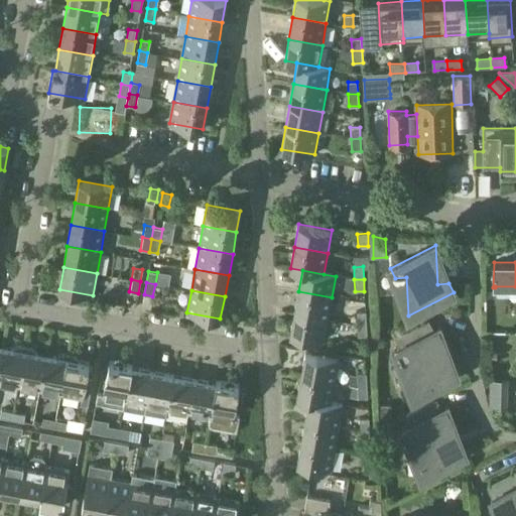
[(328,320),(332,297),(298,291),(294,314),(328,320)]
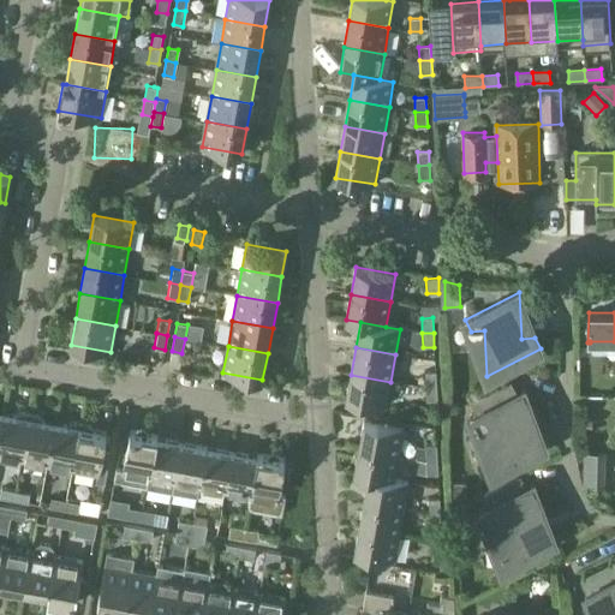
[(425,388),(436,387),(435,372),(424,374),(425,388)]
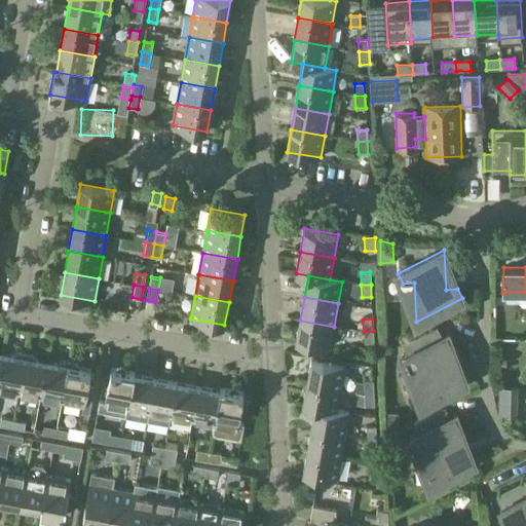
[(330,347),(334,327),(300,321),(296,341),(330,347)]
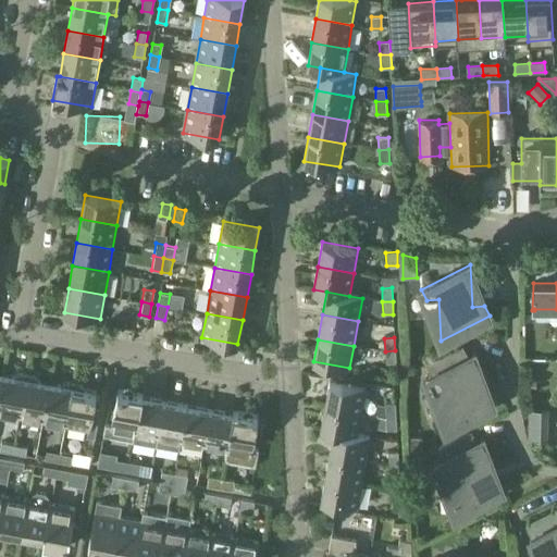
[(432,374),(425,378),(436,398),(444,398),(446,429),(494,404),(489,394),(477,394),(474,353),(469,356),(462,344),(426,362),(432,374)]
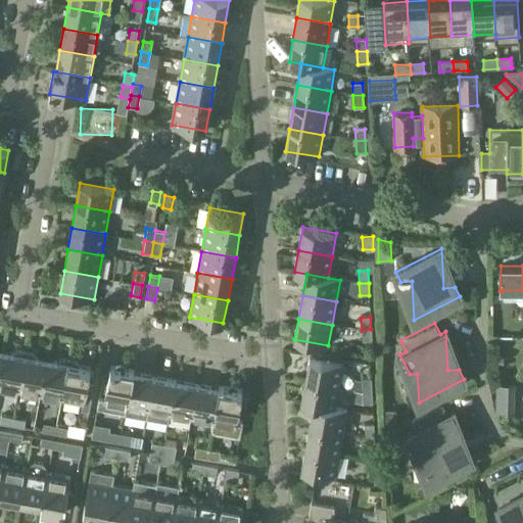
[(371,329),(362,330),(362,342),(372,341),(371,329)]
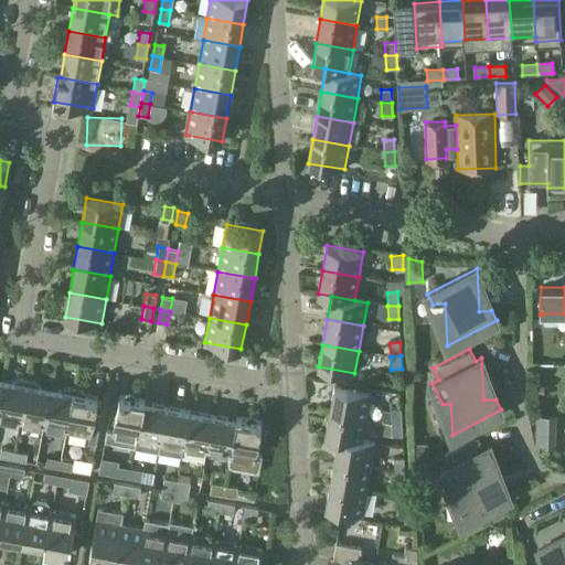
[(0,419),(20,423),(28,379),(27,379),(22,379),(18,380),(14,382),(3,380),(0,400),(0,419)]
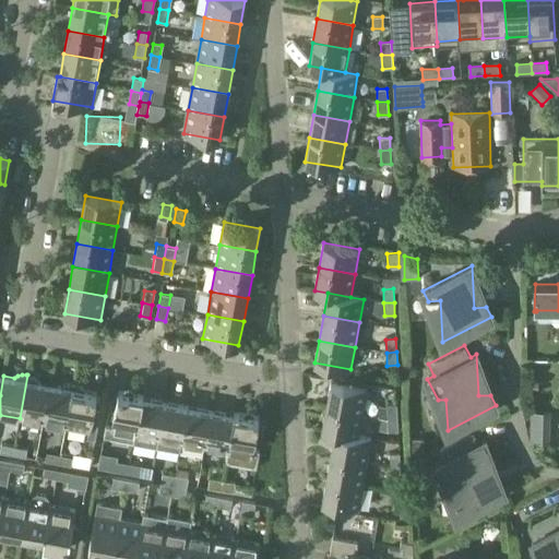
[(43,423),(50,384),(39,382),(37,379),(34,377),(30,376),(27,375),(20,418),(43,423)]
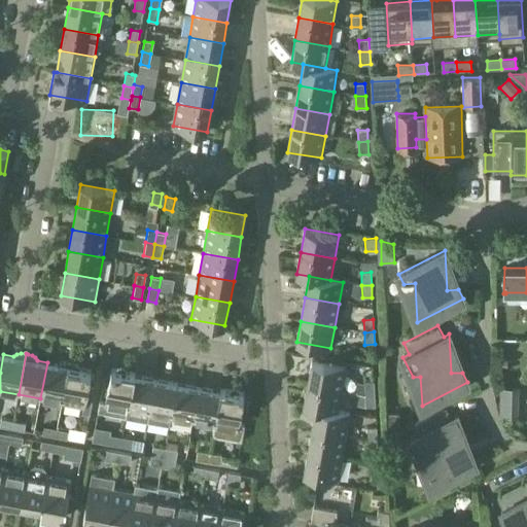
[(308,384),(342,390),(346,366),(312,360),(308,384)]
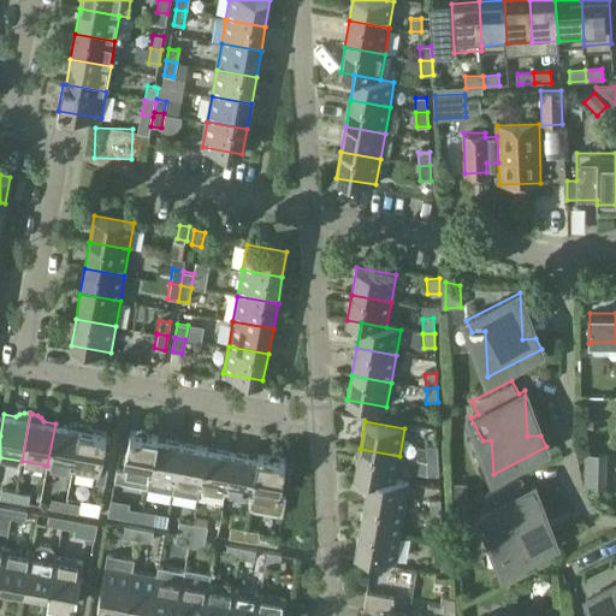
[(73,471),(82,422),(81,422),(76,422),(71,424),(66,426),(55,424),(47,466),(73,471)]
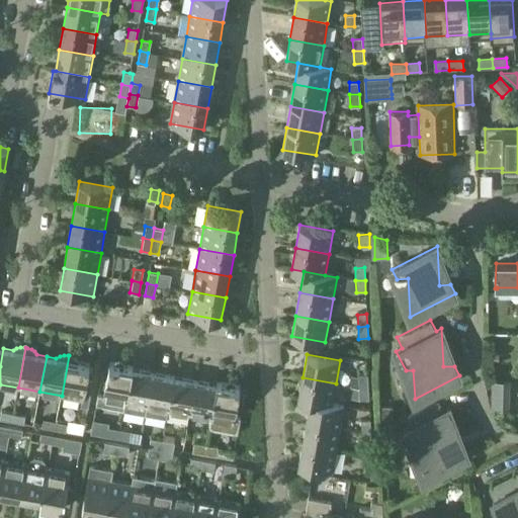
[(70,355),(69,355),(62,396),(84,400),(83,404),(87,405),(91,385),(86,384),(90,364),(80,362),(77,359),(74,356),(70,355)]
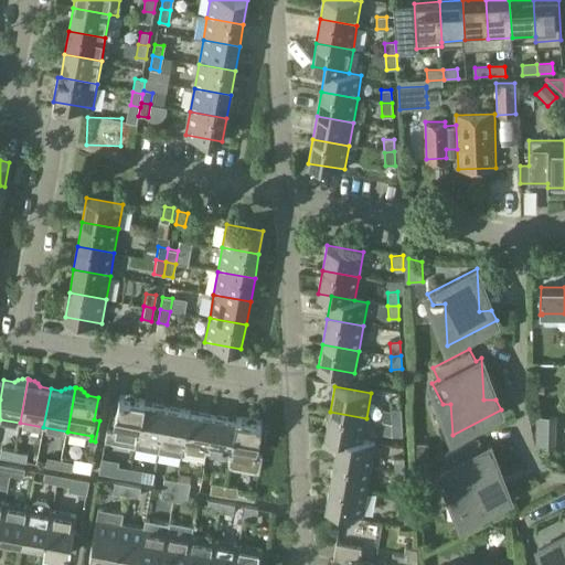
[(137,439),(144,403),(144,400),(120,396),(113,435),(107,434),(105,443),(135,448),(137,439)]
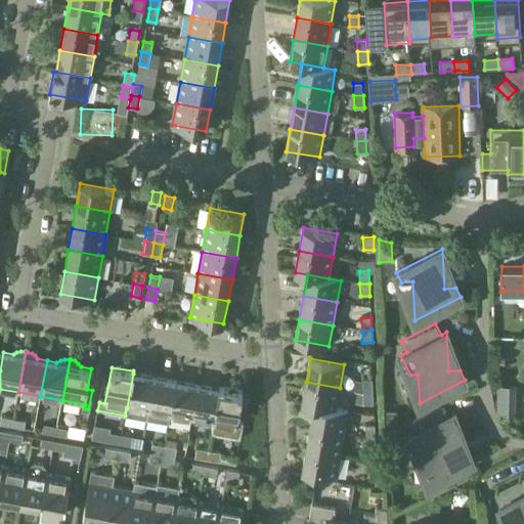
[(148,411),(155,378),(133,374),(127,407),(148,411)]
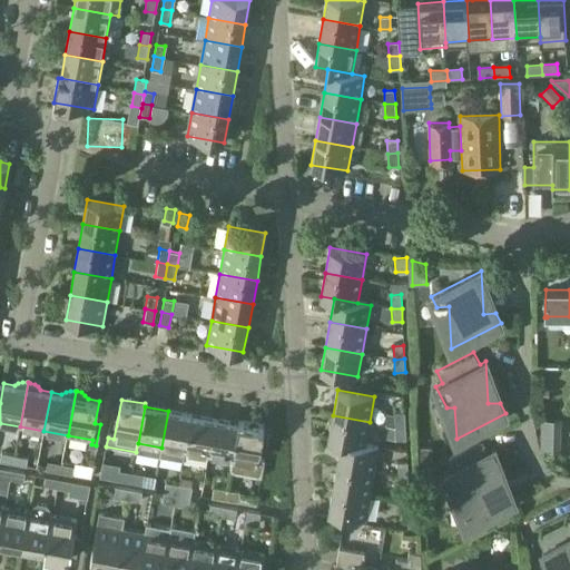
[(184,461),(185,452),(193,415),(168,411),(161,448),(160,457),(184,461)]
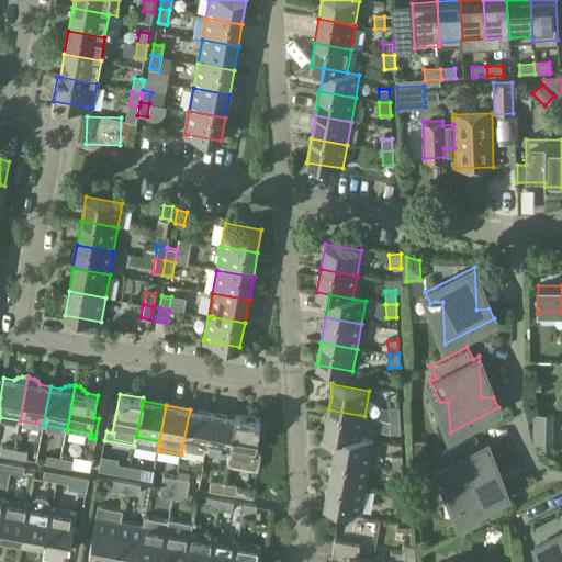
[(389,420),(400,419),(398,406),(389,406),(389,420)]
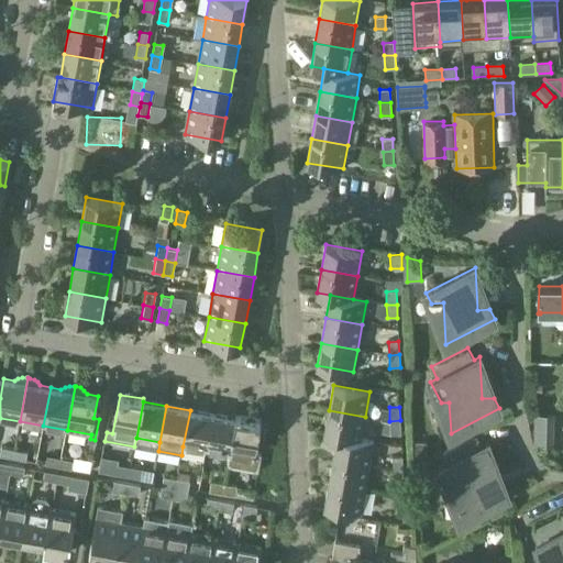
[(207,451),(213,414),(190,410),(183,446),(207,451)]
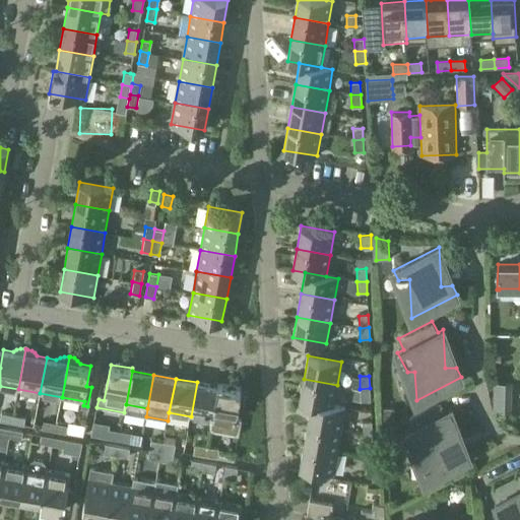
[(333,406),(337,385),(304,379),(300,400),(312,403),(333,406)]
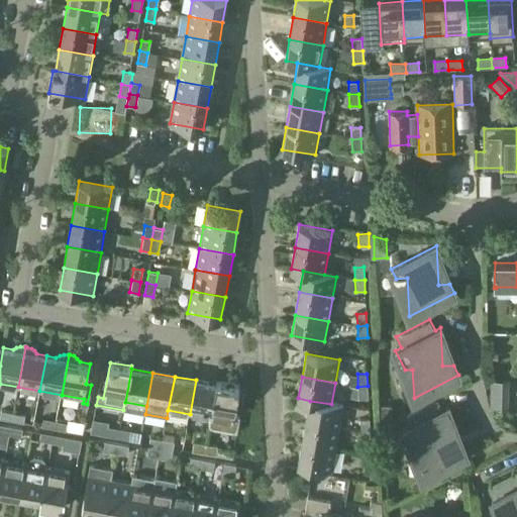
[(211,417),(217,384),(196,380),(190,414),(211,417)]
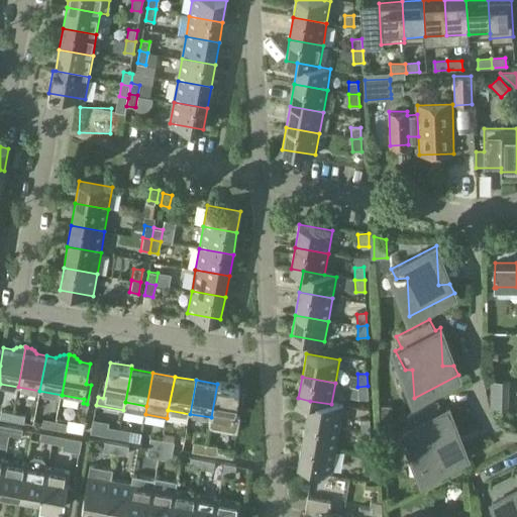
[(217,384),(211,417),(210,423),(236,428),(239,415),(234,414),(240,386),(218,382),(217,384)]
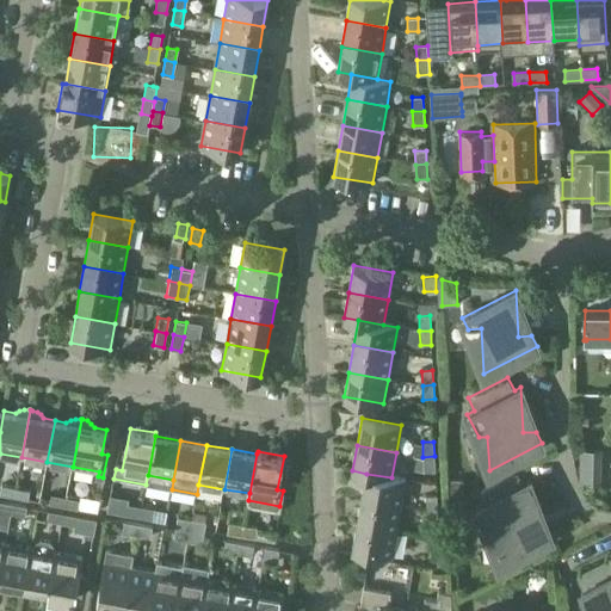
[(434,456),(423,457),(424,471),(434,471),(434,456)]
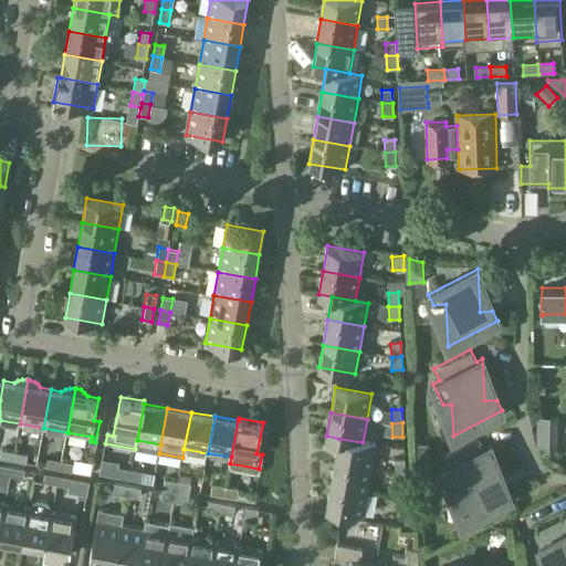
[(376,444),(363,442),(339,439),(335,463),(371,470),(376,444)]
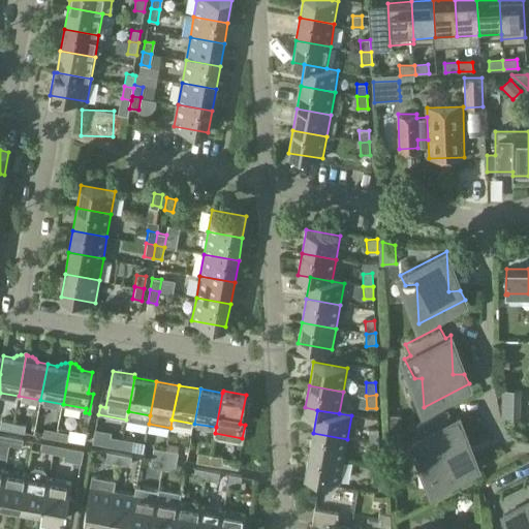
[(450,421),(445,410),(416,425),(422,436),(412,440),(423,460),(430,460),(432,489),(477,465),(472,456),(461,456),(459,416),(450,421)]
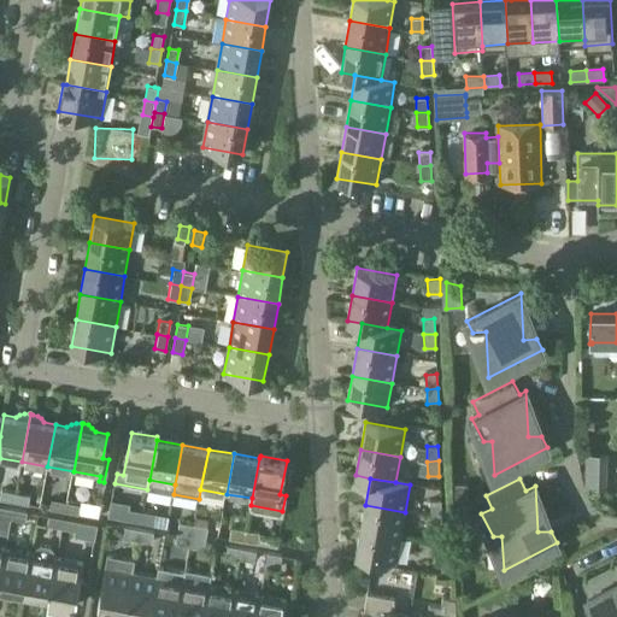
[(454,503),(468,501),(468,486),(453,487),(454,503)]
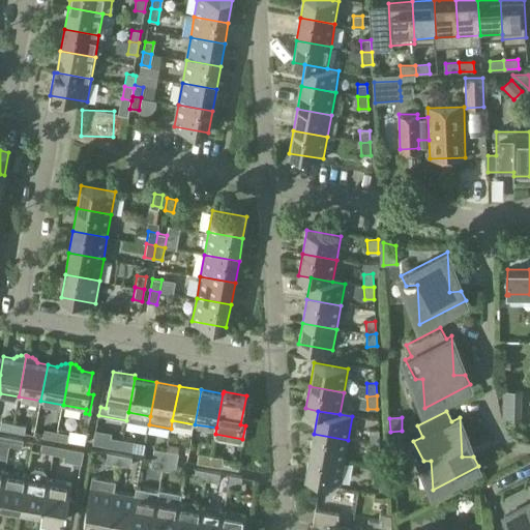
[(12,432),(13,423),(1,421),(0,429),(12,432)]
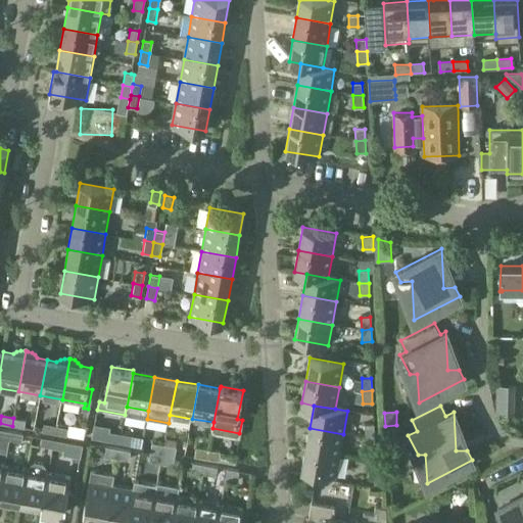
[(13,418),(12,426),(24,428),(25,420),(13,418)]
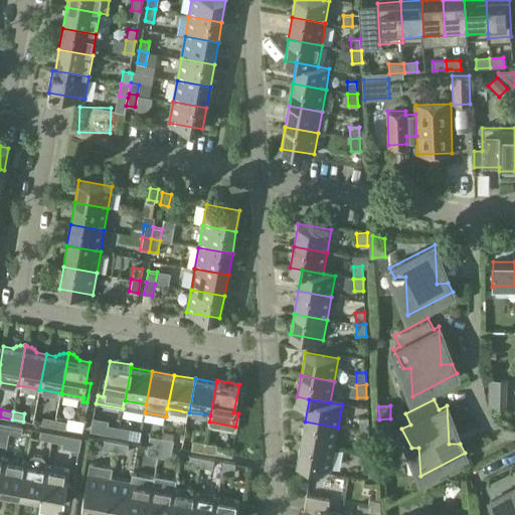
[(55,426),(56,419),(42,417),(41,424),(55,426)]
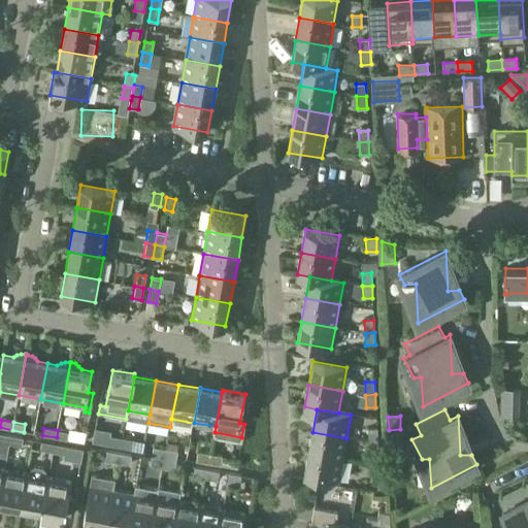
[(368,441),(377,441),(376,428),(367,429),(368,441)]
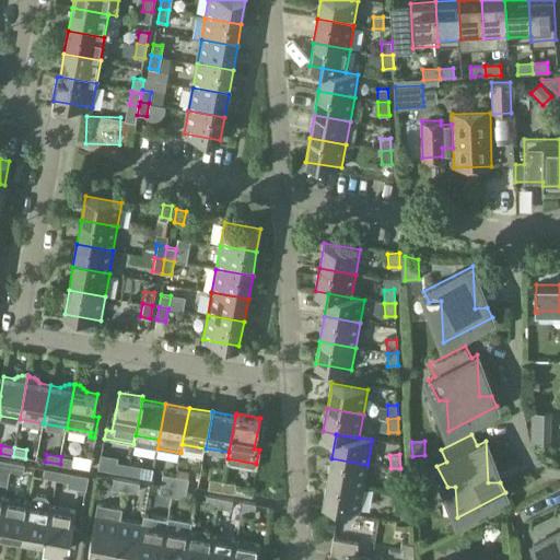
[(61,456),(60,464),(71,466),(72,458),(61,456)]
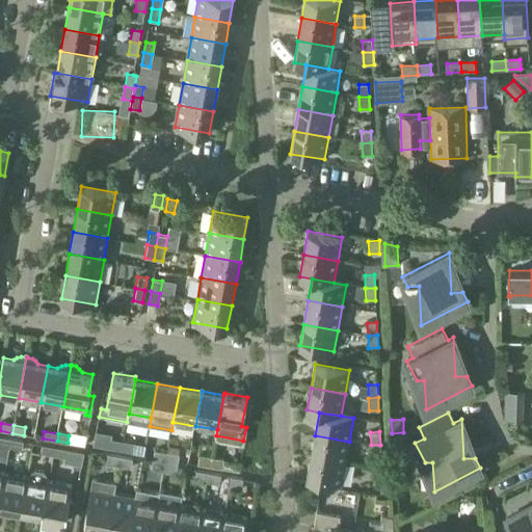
[(345,463),(349,442),(315,435),(311,457),(345,463)]
